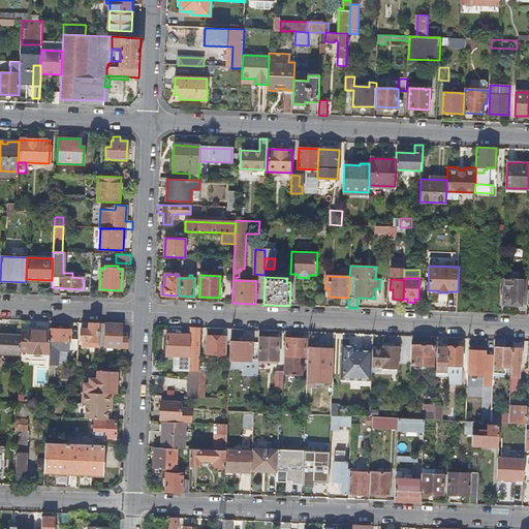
[(527,304),(527,302),(527,292),(521,292),(521,289),(527,290),(528,280),(504,279),(503,303),(527,304)]
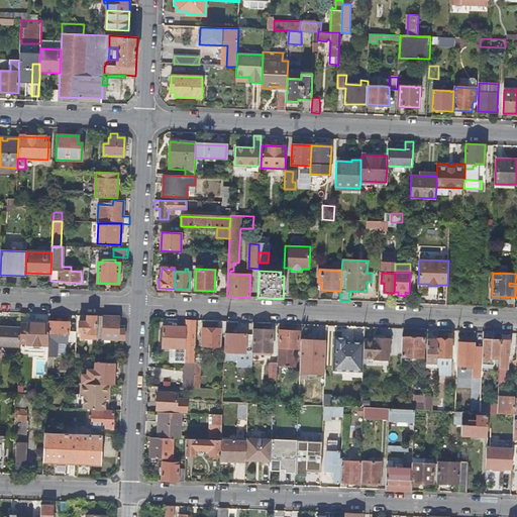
[(87,337),(97,338),(97,316),(80,315),(79,332),(80,332),(87,333),(87,336),(87,337)]
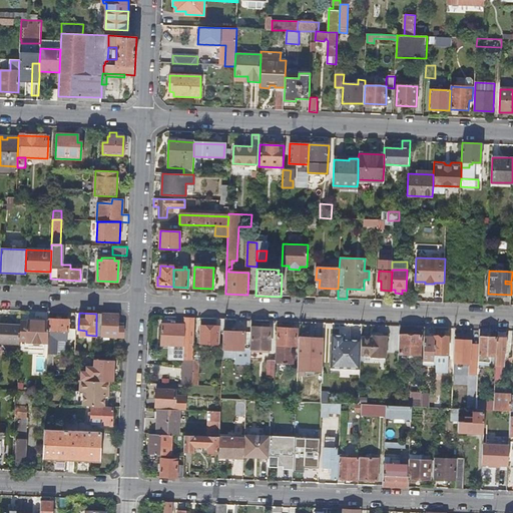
[(102,336),(123,337),(123,327),(117,327),(118,315),(103,314),(102,336)]
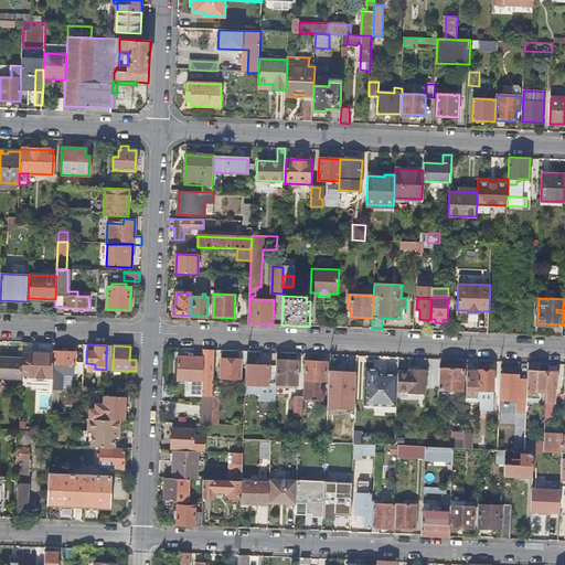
[(211,424),(212,396),(214,350),(203,350),(203,358),(178,356),(178,381),(187,382),(185,395),(202,396),(201,424),(211,424)]
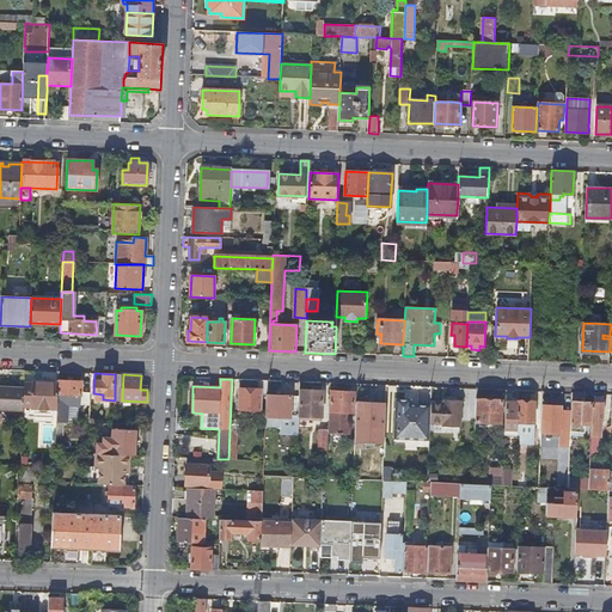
[(267,396),(267,380),(258,380),(258,389),(240,389),(239,410),(261,410),(261,396),(267,396)]
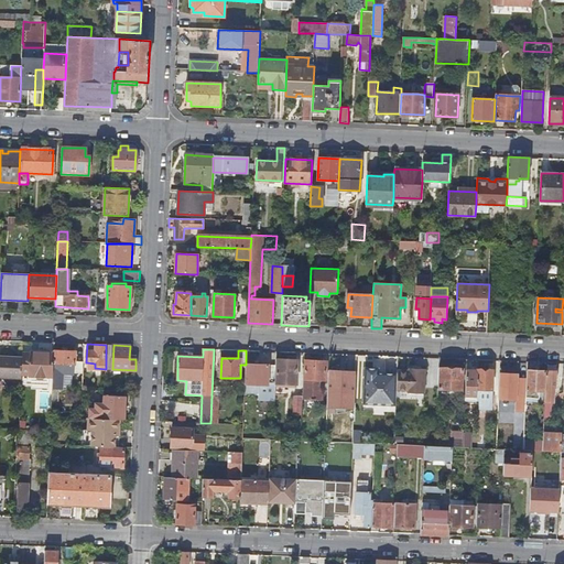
[(22,353),(22,358),(22,372),(29,373),(29,375),(53,376),(54,353),(30,351),(30,353),(22,353)]
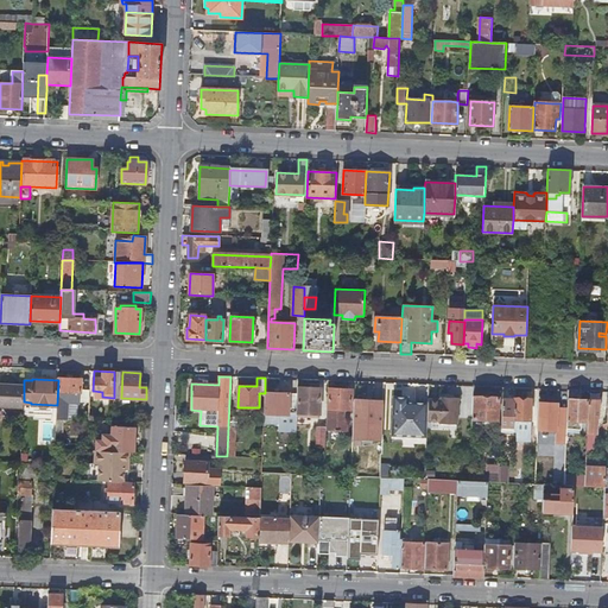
[(58,380),(57,405),(56,420),(64,420),(64,401),(81,403),(81,393),(82,393),(82,380),(58,379),(58,380)]
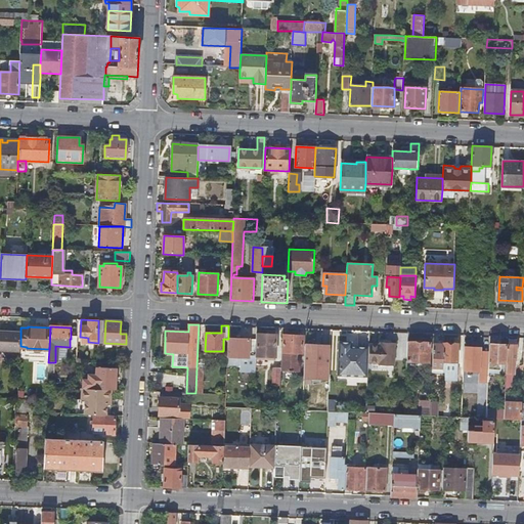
[(228,339),(227,364),(241,365),(239,372),(255,373),(256,359),(256,356),(257,334),(257,328),(249,326),(249,339),(228,339)]
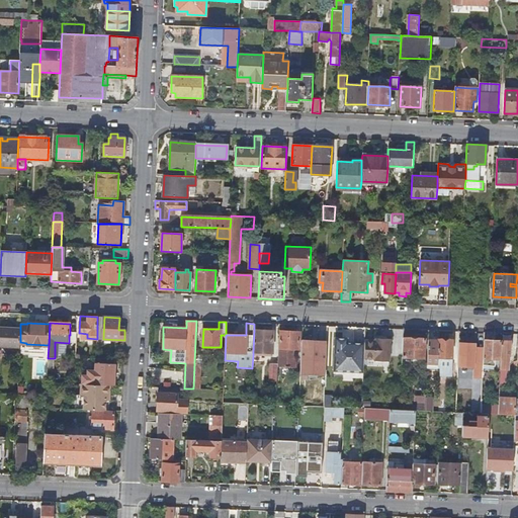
[(326,368),(328,326),(319,326),(318,342),(315,342),(315,367),(326,368)]
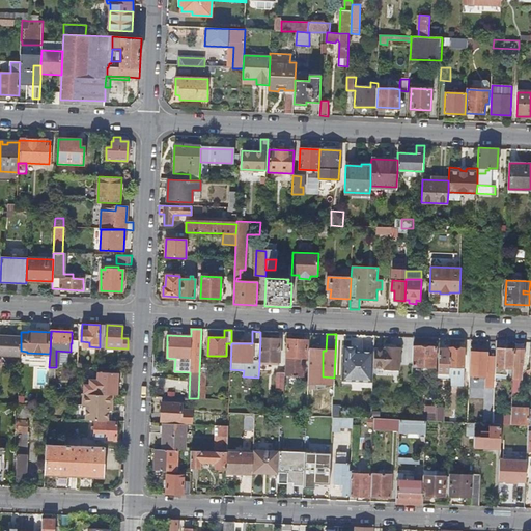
[(0,354),(21,356),(21,351),(21,337),(0,336),(0,354)]
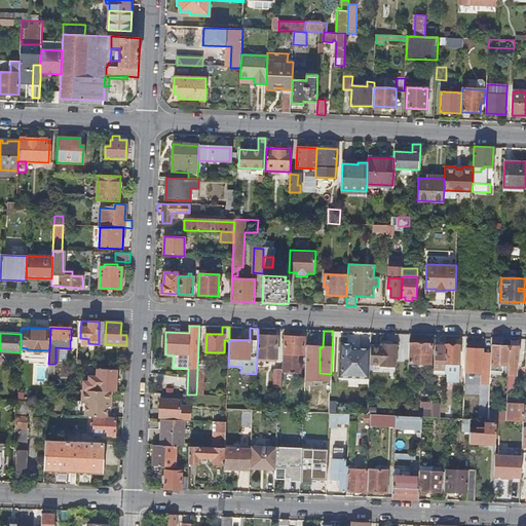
[(258,335),(257,358),(257,361),(275,362),(275,358),(276,358),(276,336),(258,335)]
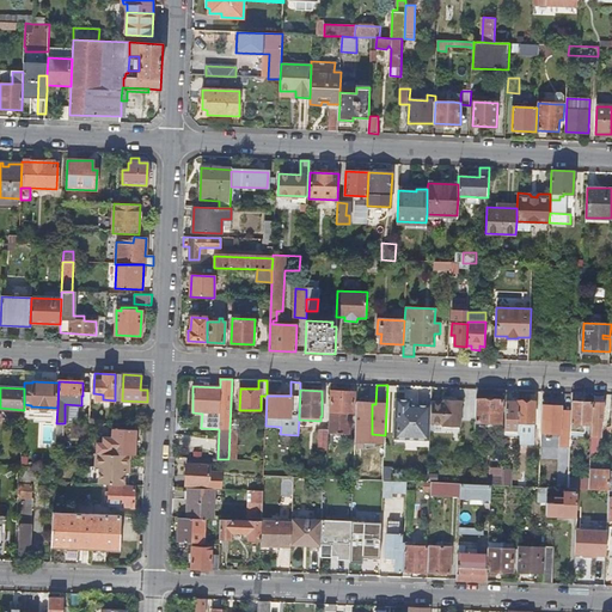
[(329,414),(328,432),(328,434),(349,435),(350,422),(347,422),(347,414),(353,414),(354,392),(331,392),(330,414),(329,414)]
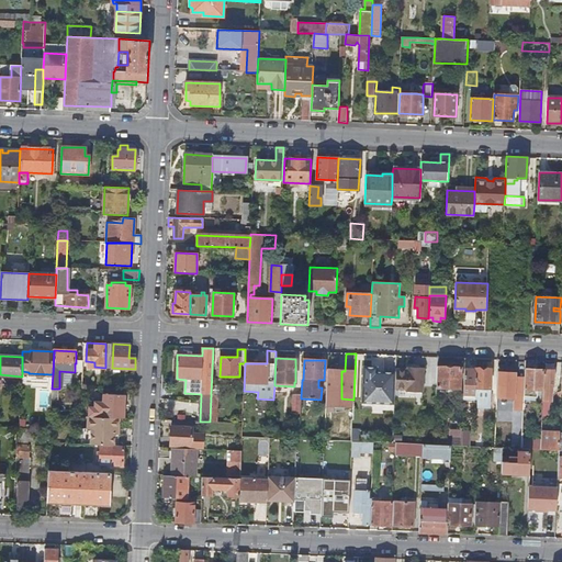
[(407,370),(395,369),(395,373),(395,388),(406,389),(406,391),(423,391),(423,368),(411,367),(411,370),(407,370)]
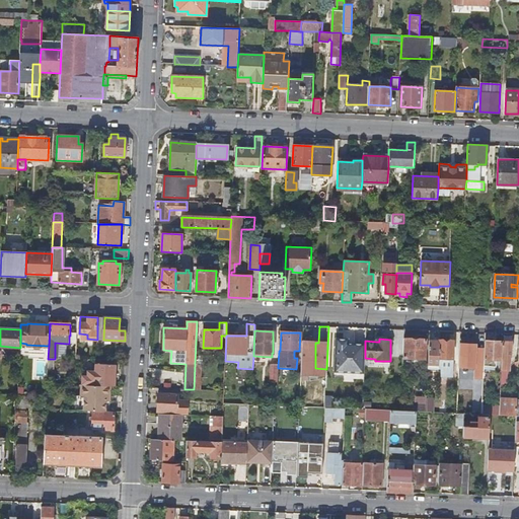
[(425,359),(426,340),(404,339),(403,358),(413,358),(413,361),(416,361),(416,359),(425,359)]
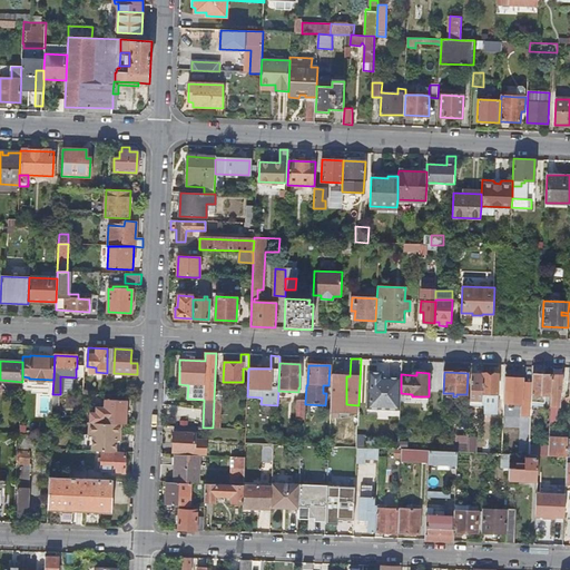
[(367,409),(400,411),(401,393),(401,379),(381,377),(381,373),(369,373),(367,409)]
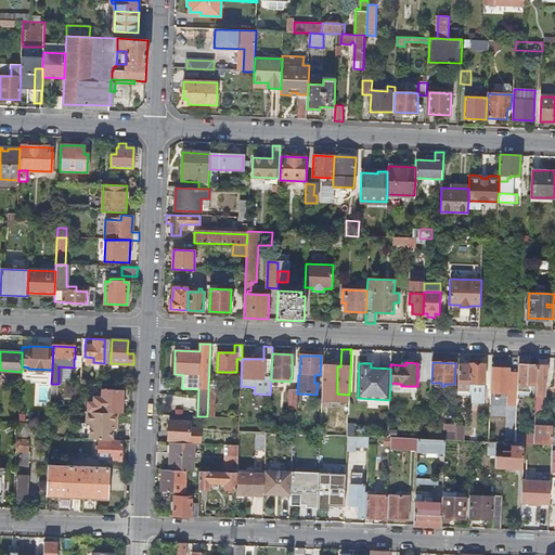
[(469,365),(459,364),(457,388),(469,389),(469,383),(483,383),(485,364),(469,364),(469,365)]
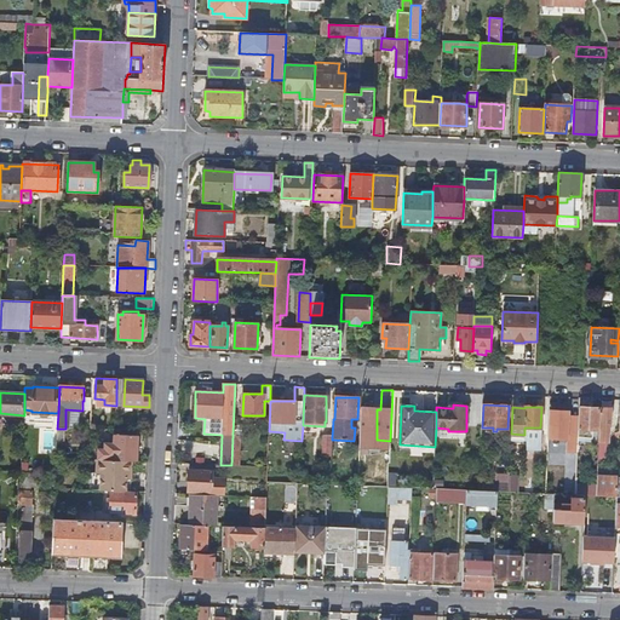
[(593,429),(598,430),(598,422),(600,408),(579,408),(578,429),(584,429),(584,437),(592,438),(593,429)]
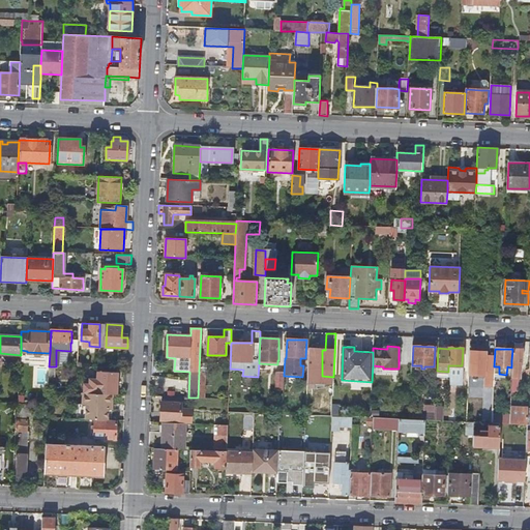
[(522,349),(513,349),(513,360),(511,360),(511,367),(510,406),(513,406),(514,393),(519,393),(519,382),(520,379),(521,365),(521,362),(521,360),(522,360),(522,349)]
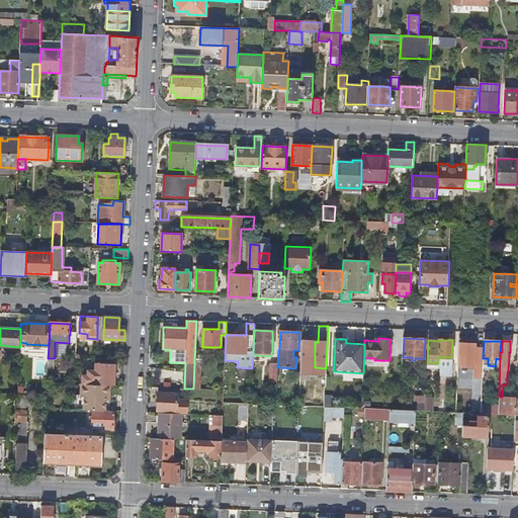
[(458,366),(475,366),(475,348),(459,347),(458,366)]
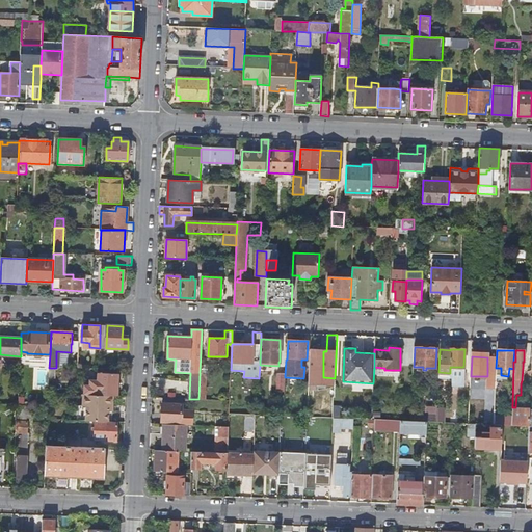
[(47,387),(48,369),(37,369),(36,387),(47,387)]
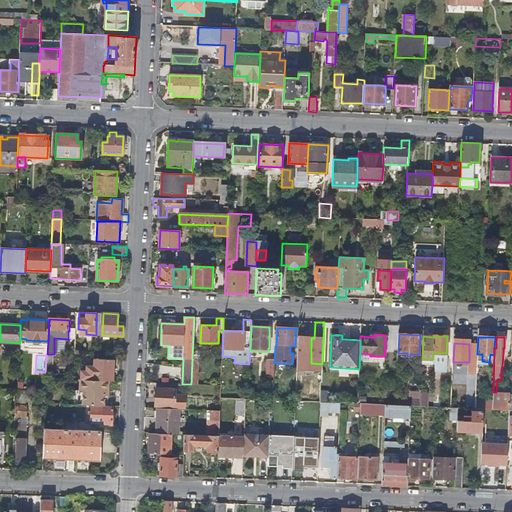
[(80,370),(80,380),(109,381),(114,381),(114,360),(94,359),(94,366),(86,366),(86,371),(80,370)]
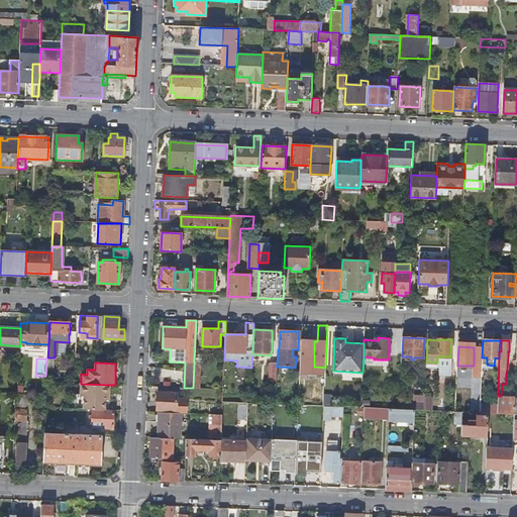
[(455,377),(456,368),(456,364),(448,364),(447,377),(455,377)]
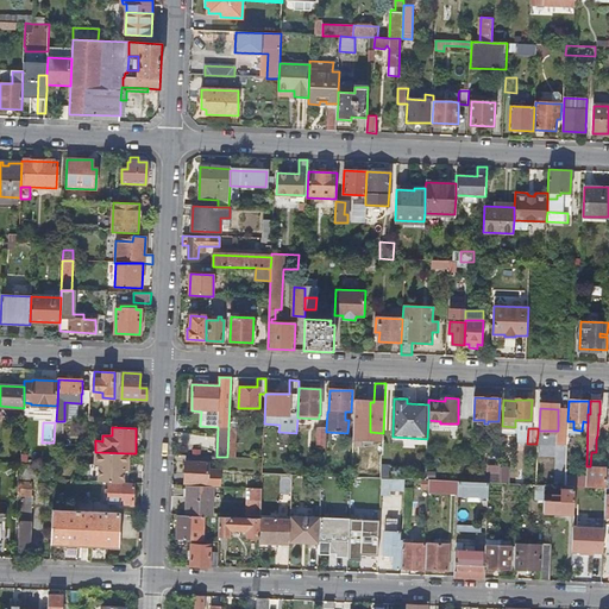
[(554,454),(566,454),(567,437),(554,437),(554,454)]
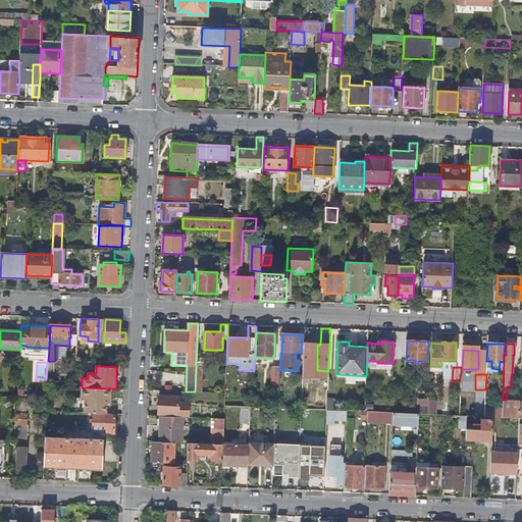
[(85,399),(85,400),(107,401),(107,399),(111,399),(111,388),(82,387),(82,399),(85,399)]
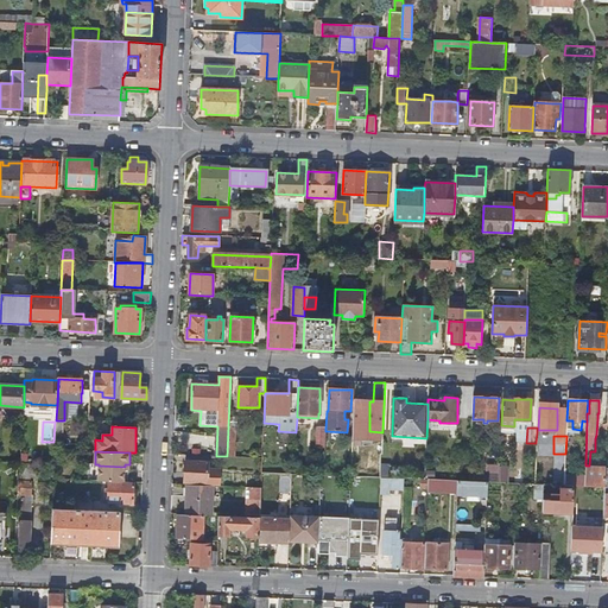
[(350,476),(360,477),(380,477),(381,466),(381,457),(352,456),(350,476)]
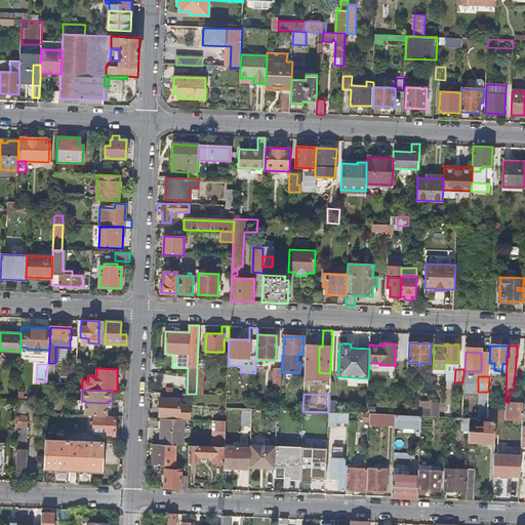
[(178,419),(184,419),(190,419),(190,408),(179,407),(179,399),(160,398),(159,416),(178,417),(178,419)]
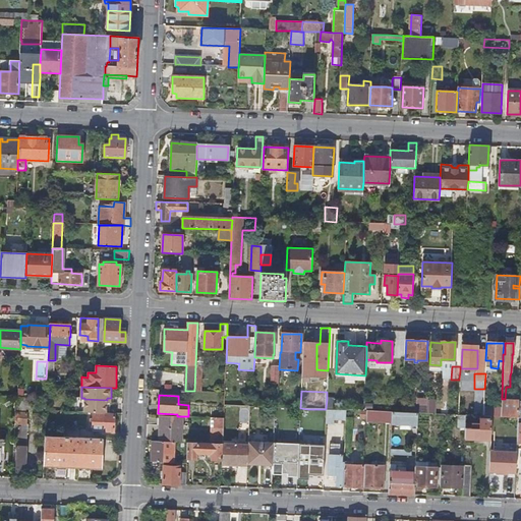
[(84,399),(84,412),(94,412),(106,413),(107,403),(107,400),(84,399)]
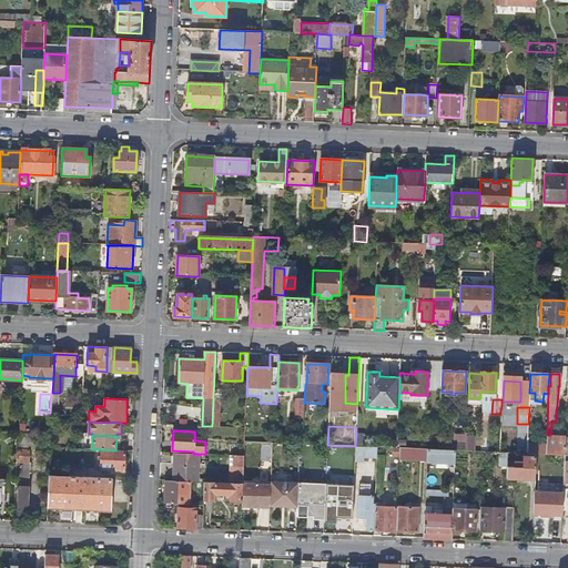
[(364,435),(356,435),(355,446),(364,447),(364,435)]
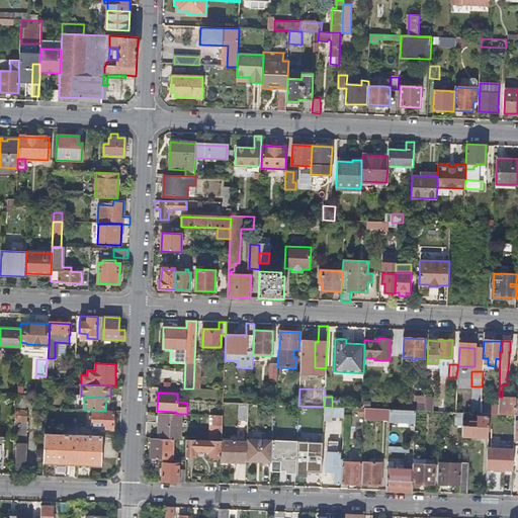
[(505,406),(499,406),(498,414),(515,415),(515,407),(516,399),(505,399),(505,406)]
